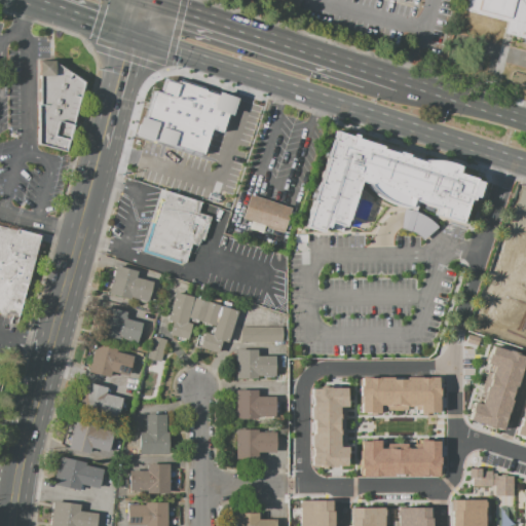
[(525,0),(464,0),(462,10),(505,22),(502,34),(525,40),(525,0)]
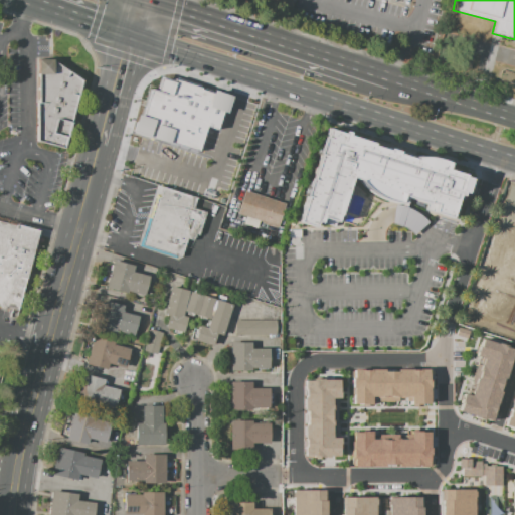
[(41,143),(39,61),(57,61),(91,77),(70,150),(41,143)]
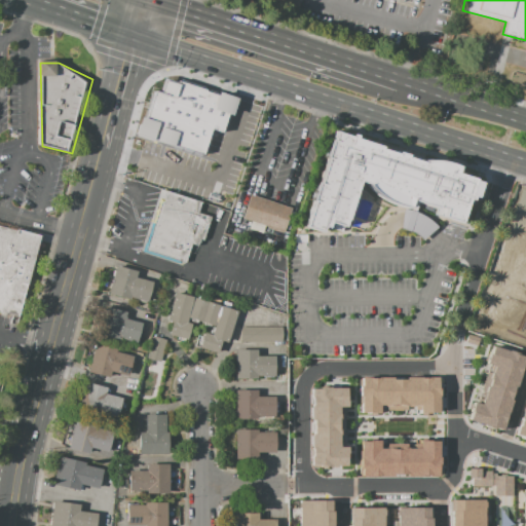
[(182,105),(245,124),(237,149),(173,128),(182,105)]
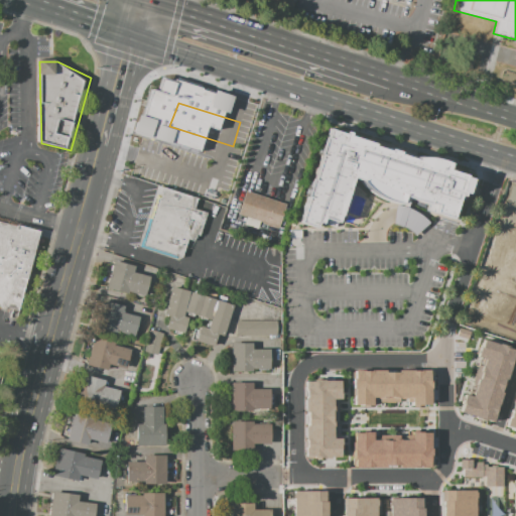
[(299,222),(328,128),(388,149),(414,156),(432,157),(449,163),(447,167),(466,173),(465,177),(472,179),(467,196),(460,194),(453,219),(425,211),(426,203),(402,195),(400,204),(395,202),(376,196),(361,184),(362,181),(350,177),(337,223),(321,218),(321,223),(315,222),(314,228),(299,222)]
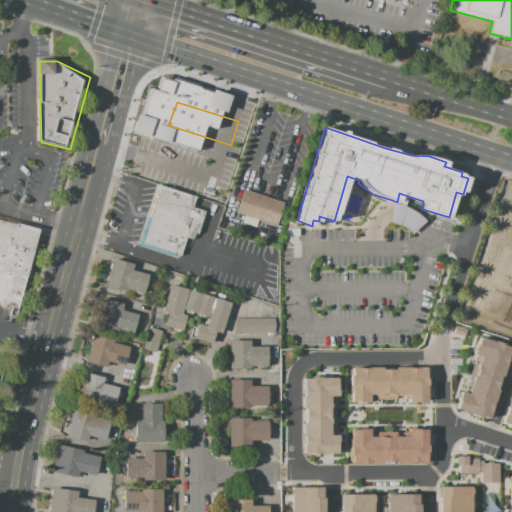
[(140,245),(158,186),(196,197),(193,208),(205,211),(198,234),(195,233),(193,240),(186,238),(180,257),(140,245)]
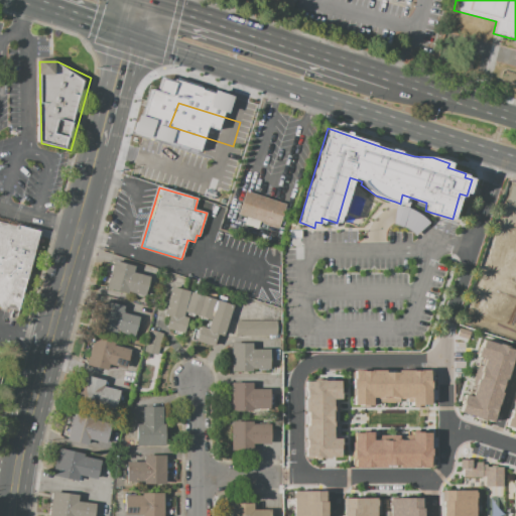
[(245,190),(237,215),(276,228),(284,205),(245,190)]
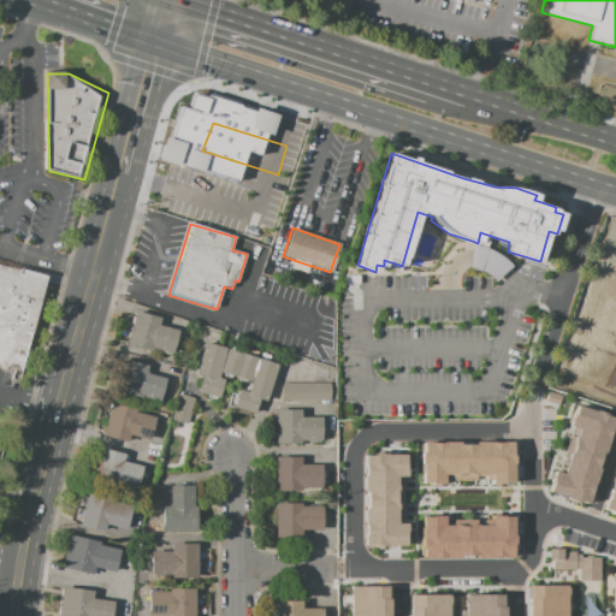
[(478,243),(510,260),(502,278),(491,271),(480,267),(462,267),(472,241),(478,243)]
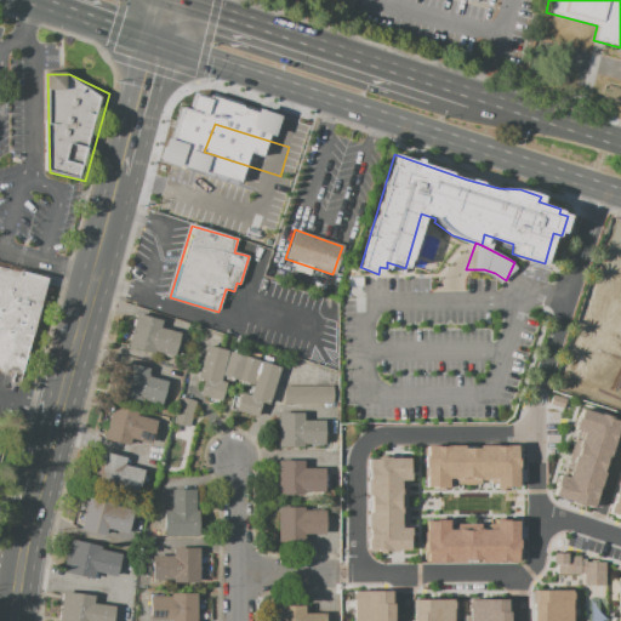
[(47,278),(22,375),(0,369),(0,267),(20,273),(21,271),(47,278)]
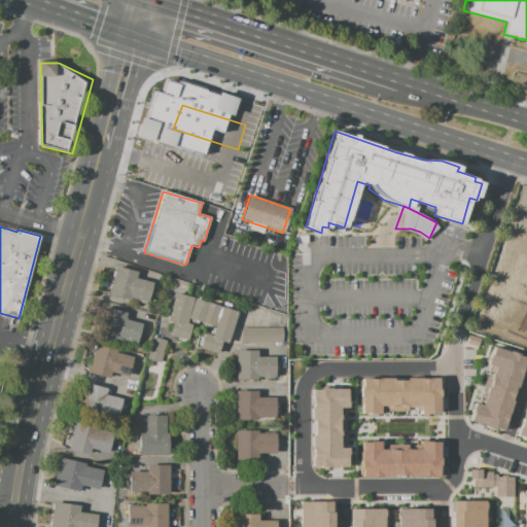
[(108,294),(115,266),(137,272),(135,278),(152,283),(147,303),(131,299),(130,301),(108,294)]
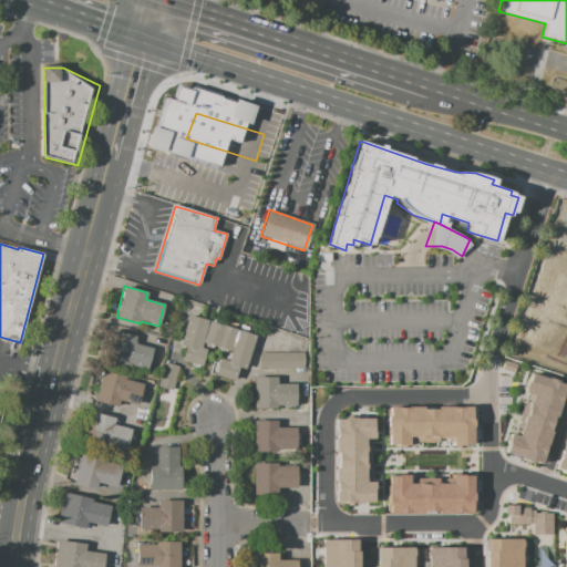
[(535,303),(566,313),(566,340),(563,339),(527,327),(535,303)]
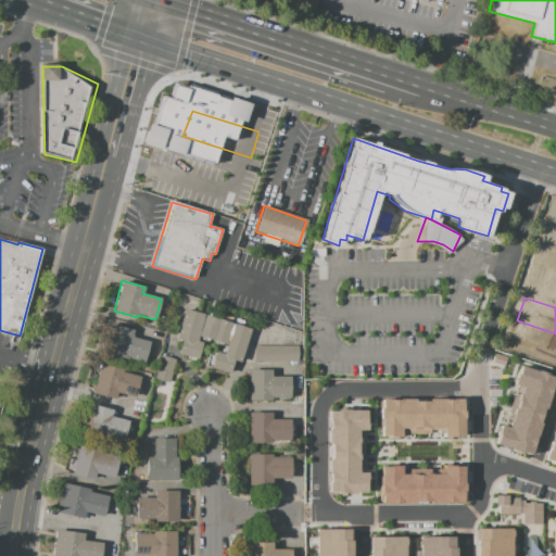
[(184,308),(204,315),(251,329),(240,362),(234,359),(230,374),(210,368),(215,352),(223,354),(226,344),(223,343),(222,345),(214,343),(215,341),(207,339),(207,341),(200,339),(200,337),(198,337),(197,341),(202,343),(198,359),(177,353),(180,340),(175,339),(184,308)]
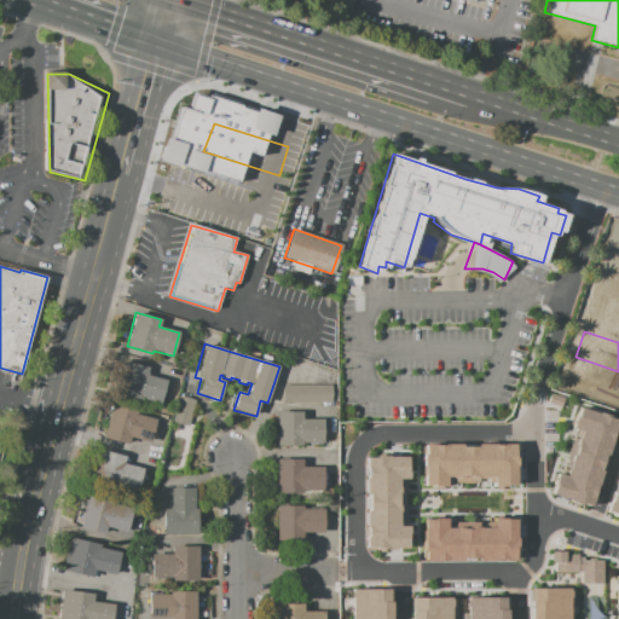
[(114,394),(122,362),(149,368),(146,375),(166,380),(161,403),(139,398),(138,400),(114,394)]
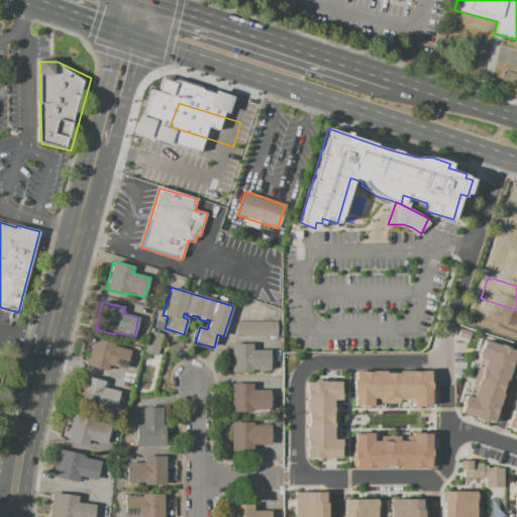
[(516,310),(513,309),(507,328),(516,331),(516,310)]
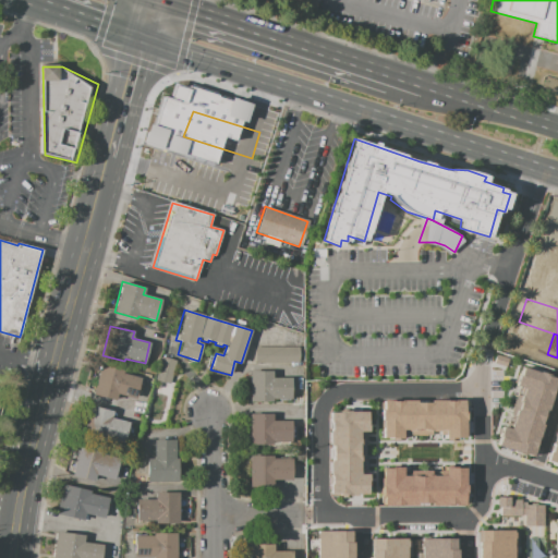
[(255,347),(299,347),(300,363),(255,363),(255,347)]
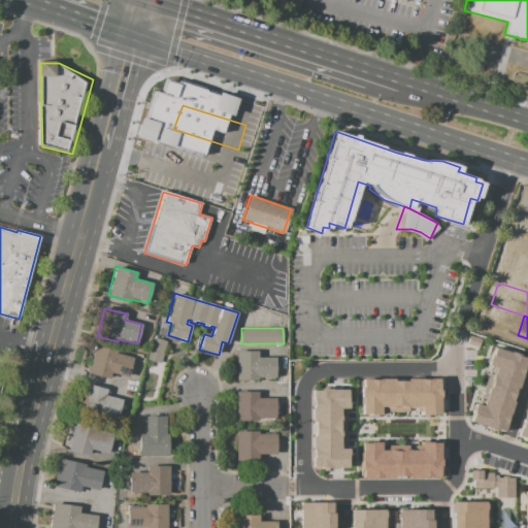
[(160,363),(146,360),(153,337),(166,341),(160,363)]
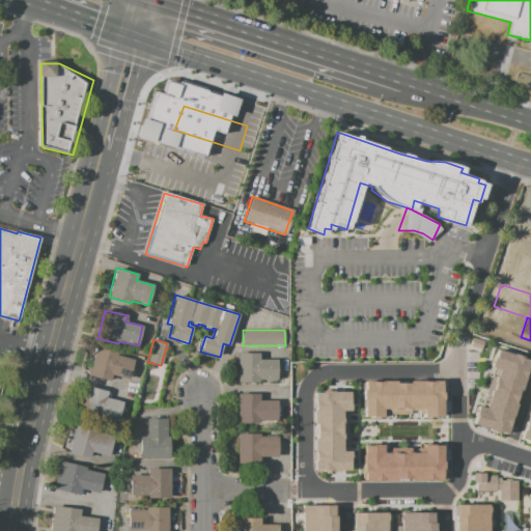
[(94,346),(117,353),(116,355),(134,359),(129,380),(111,374),(110,382),(87,375),(94,346)]
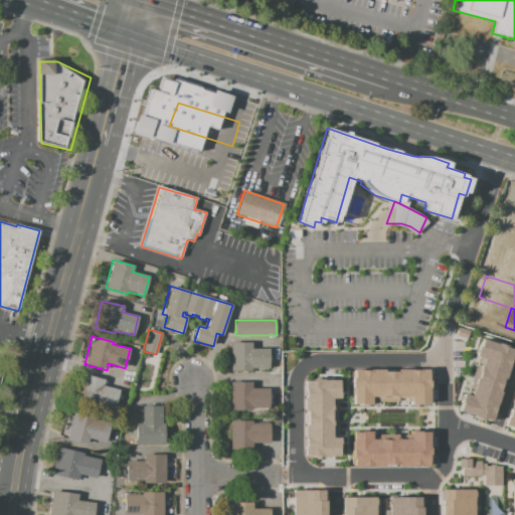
[(483,339),(514,349),(490,421),(461,412),(467,394),(472,396),(485,357),(478,355),(483,339)]
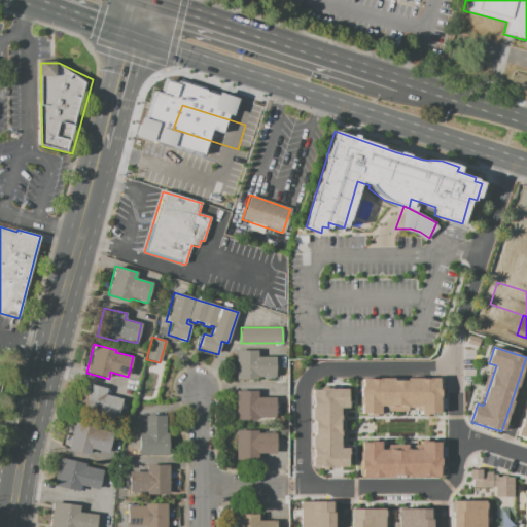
[(236,350),(257,350),(257,356),(274,356),(274,377),(257,377),(257,380),(235,380),(236,350)]
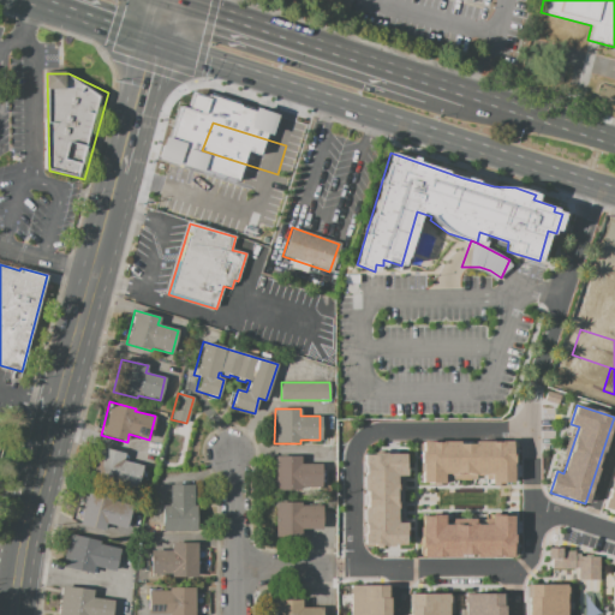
[(511,483),(511,441),(419,442),(421,483),(442,483),(442,478),(476,478),(476,475),(489,475),(489,483),(511,483)]
